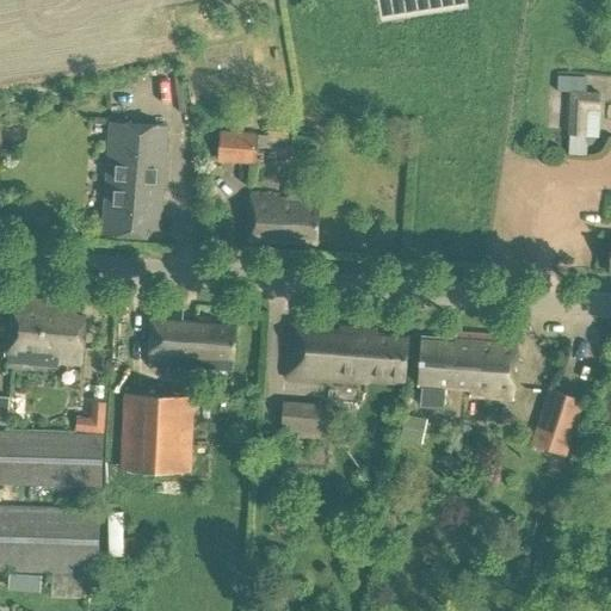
[(568,91),(567,135),(586,135),(586,109),(599,110),(600,92),(568,91)]
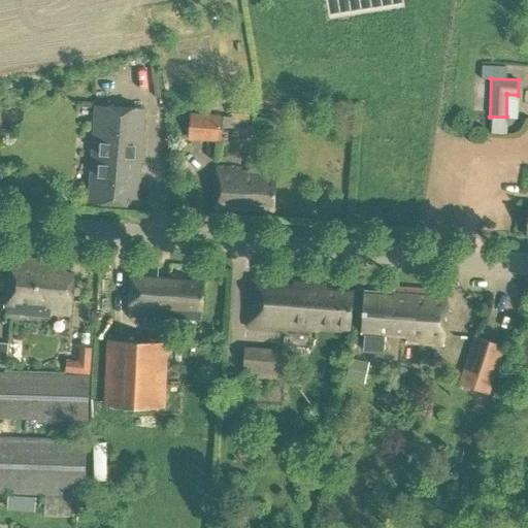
[(145,107),(95,104),(88,201),(124,204),(124,198),(139,199),(145,107)]
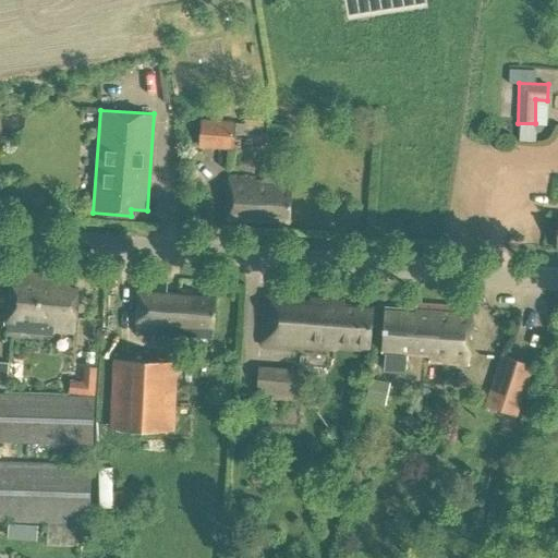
[(245,112),(244,123),(263,124),(263,113),(245,112)]
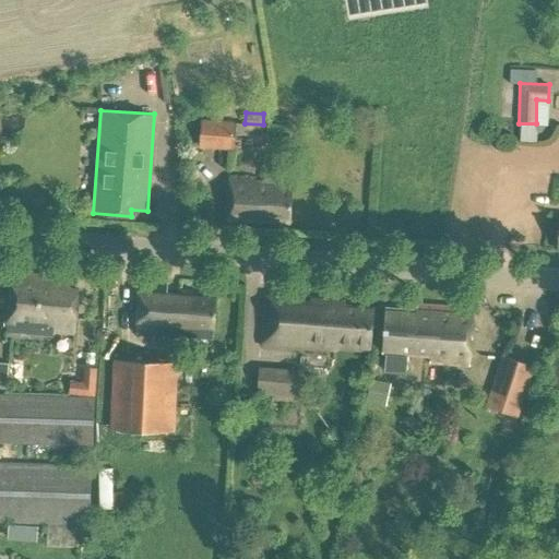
[(200,120),(199,149),(233,151),(234,122),(200,120)]
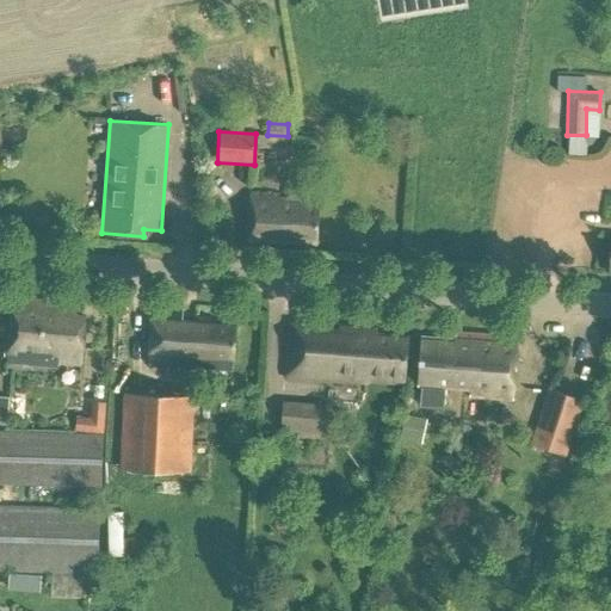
[(314,241),(318,197),(319,187),(289,185),(288,199),(279,199),(279,193),(248,191),(247,209),(255,210),(254,228),(245,227),(244,244),(291,247),(292,239),(314,241)]
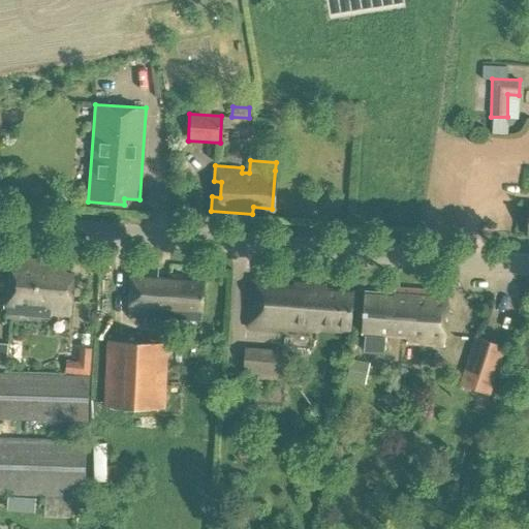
[(64,262),(9,259),(4,312),(14,313),(14,315),(48,317),(48,312),(68,313),(73,271),(63,270),(64,262)]
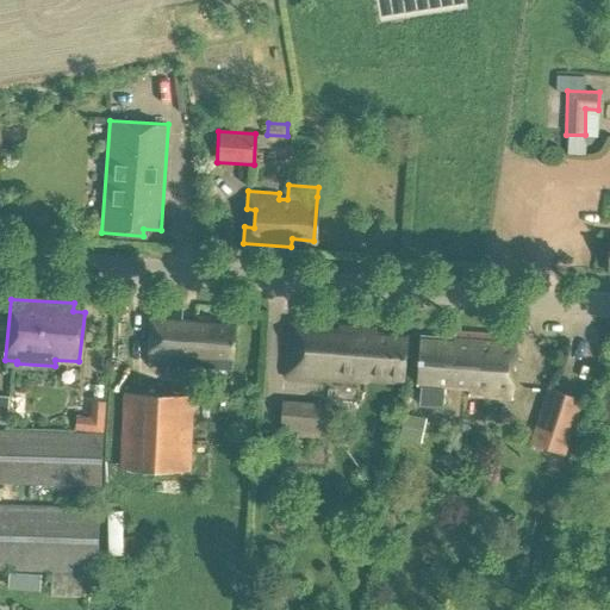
[(179,311),(150,310),(147,363),(229,371),(232,324),(207,323),(209,313),(194,312),(193,323),(179,322),(179,311)]
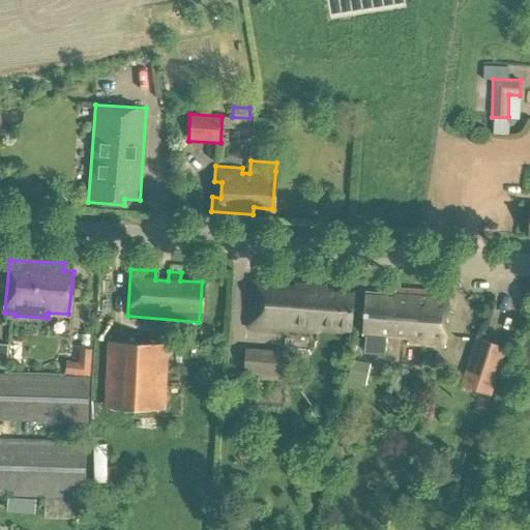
[(278,280),(248,277),(244,326),(316,332),(317,328),(349,331),(352,290),(324,287),(324,283),(292,280),(291,288),(277,287),(278,280)]
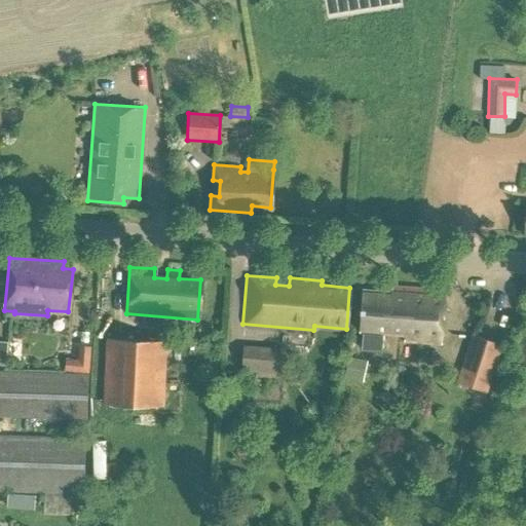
[(443,290),(389,286),(389,292),(360,289),(357,331),(402,335),(402,341),(439,344),(443,290)]
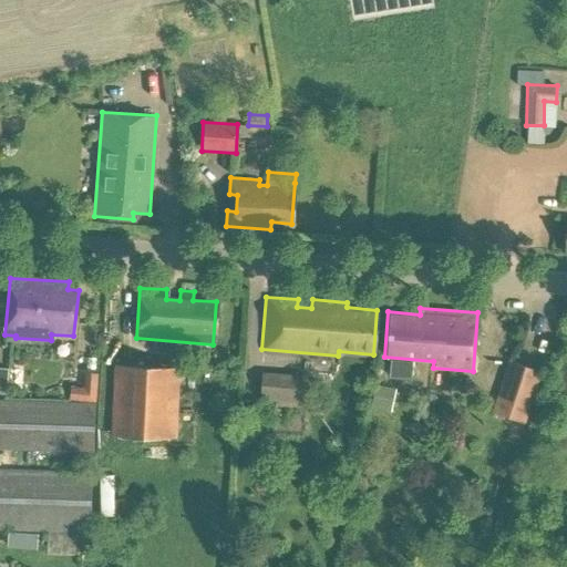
[(508,362),(491,413),(526,424),(542,373),(508,362)]
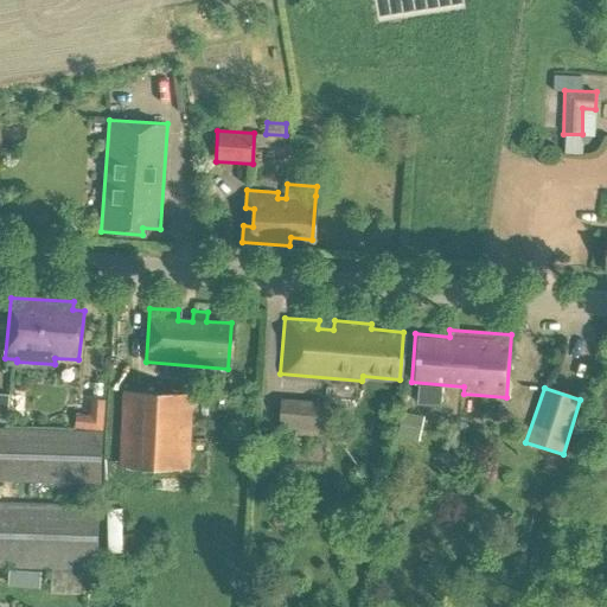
[(189,468),(192,393),(122,389),(119,465),(189,468)]
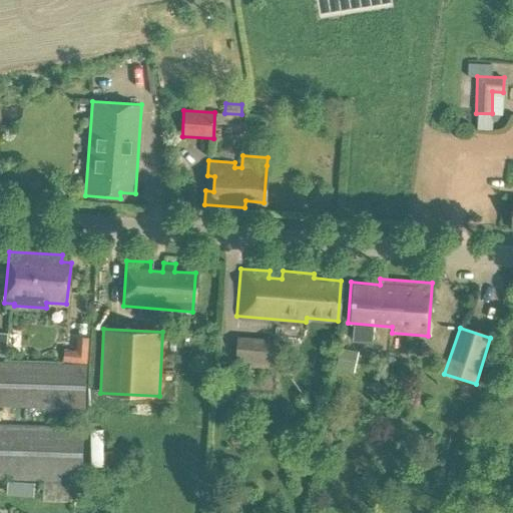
[(63,355),(63,363),(86,364),(87,338),(82,337),(81,356),(63,355)]
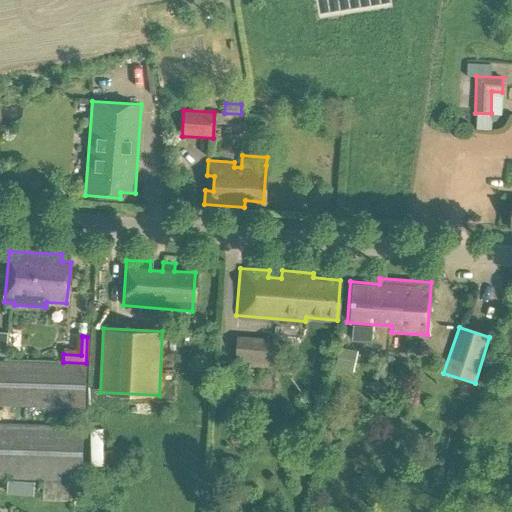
[(268,367),(270,341),(234,338),(232,364),(268,367)]
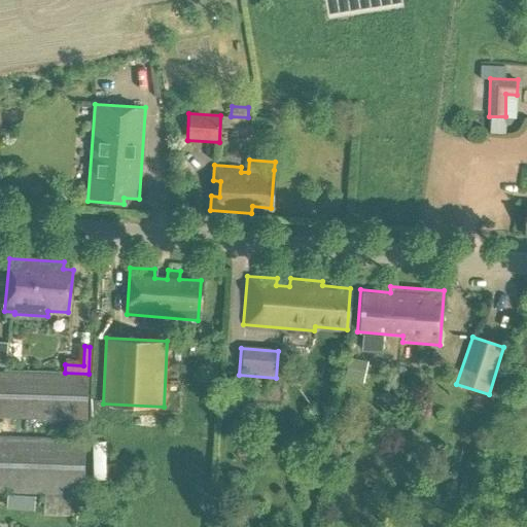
[(349,358),(344,381),(363,383),(369,362),(349,358)]
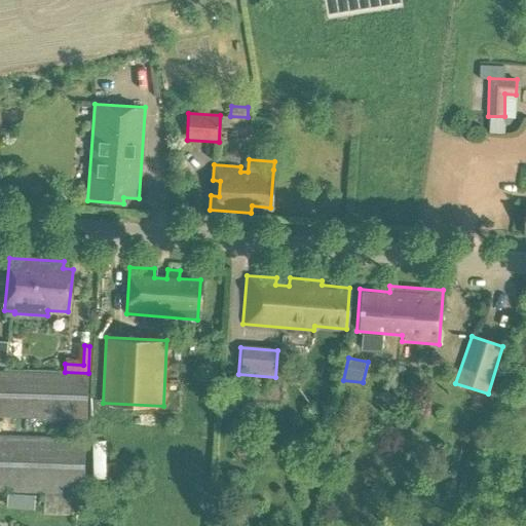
[(88,374),(65,373),(0,371),(0,414),(87,417),(88,374)]
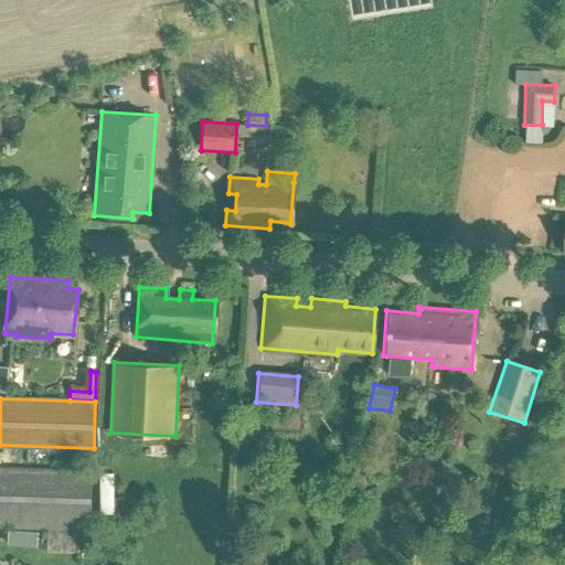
[(0,467),(0,525),(91,529),(92,470),(0,467)]
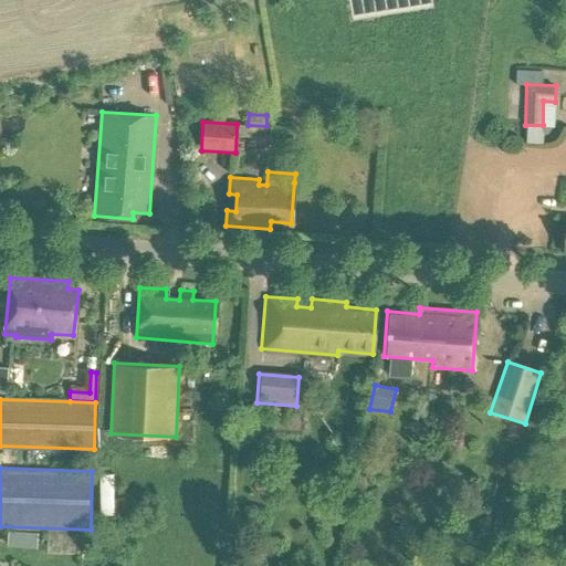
[(37,547),(38,534),(9,532),(8,544),(37,547)]
